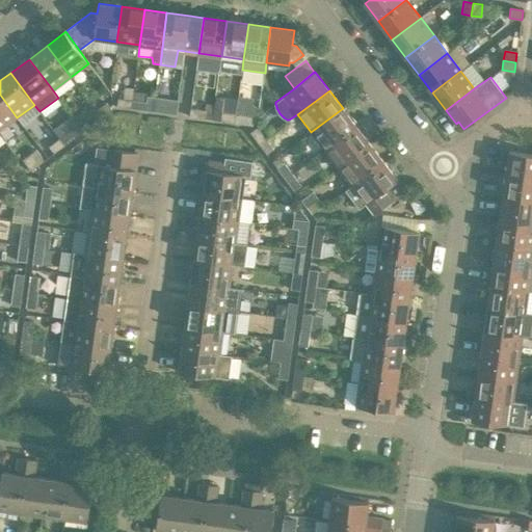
[(132,101),(131,108),(145,110),(148,95),(133,92),(132,101)]
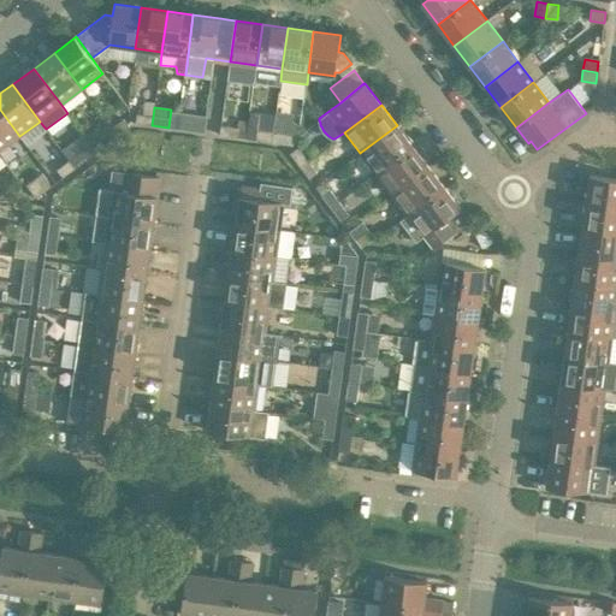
[(0,110),(0,150),(19,136),(0,110)]
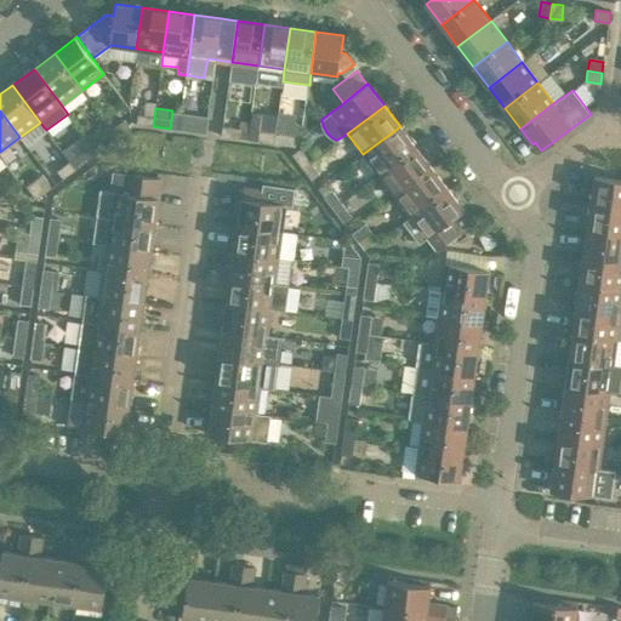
[(181,113),(178,130),(206,134),(209,117),(181,113)]
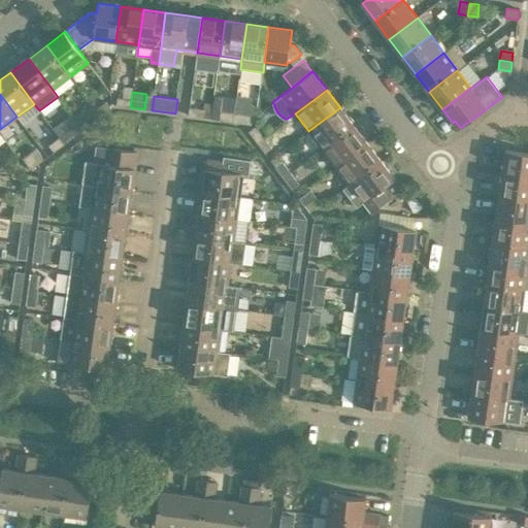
[(116,106),(130,107),(131,100),(118,98),(116,106)]
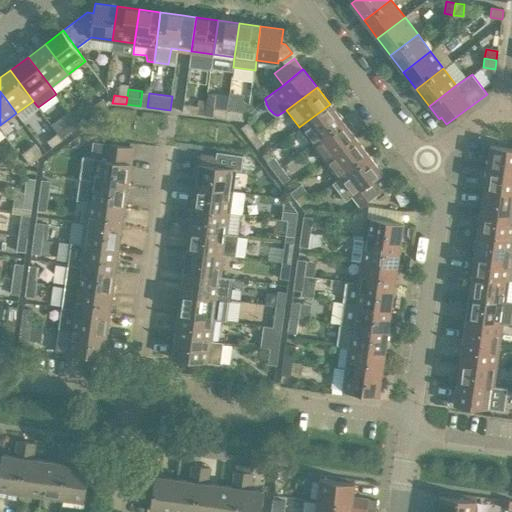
[(92,107),(97,113),(108,106),(103,99),(92,107)]
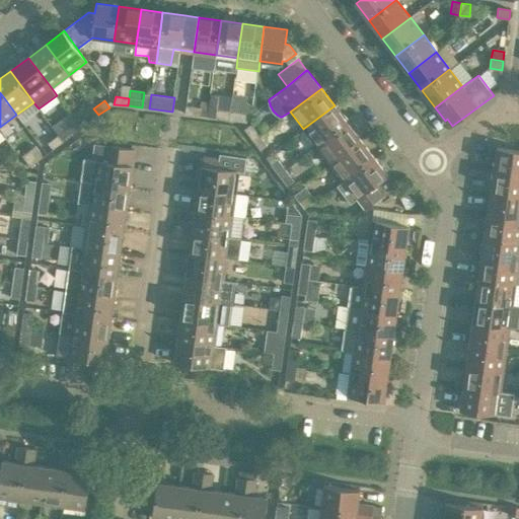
[(184,114),(199,116),(200,107),(187,105),(184,114)]
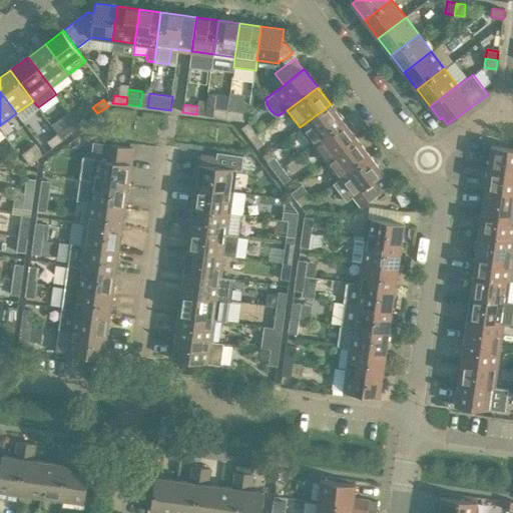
[(344,121),(331,104),(300,127),(313,144),(344,121)]
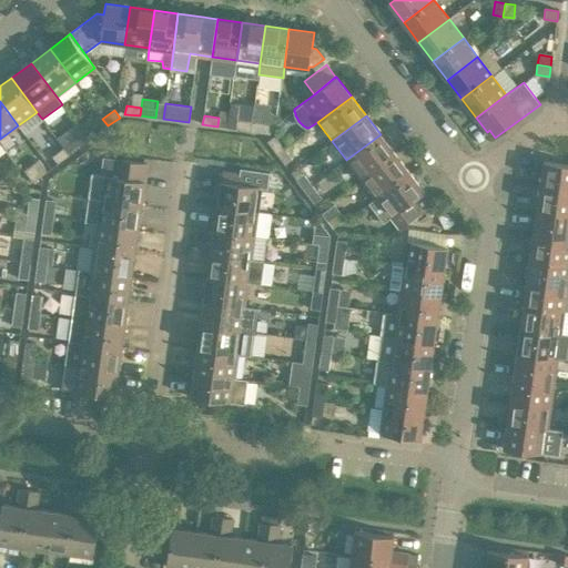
[(108,125),(102,119),(90,128),(95,135),(108,125)]
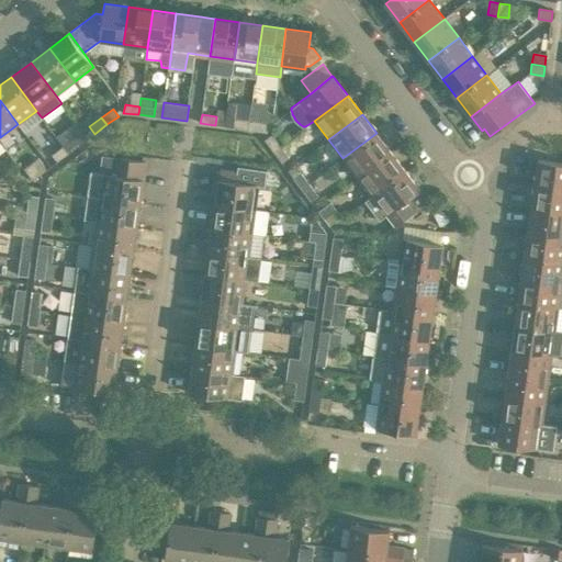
[(248,130),(249,121),(234,120),(233,127),(248,130)]
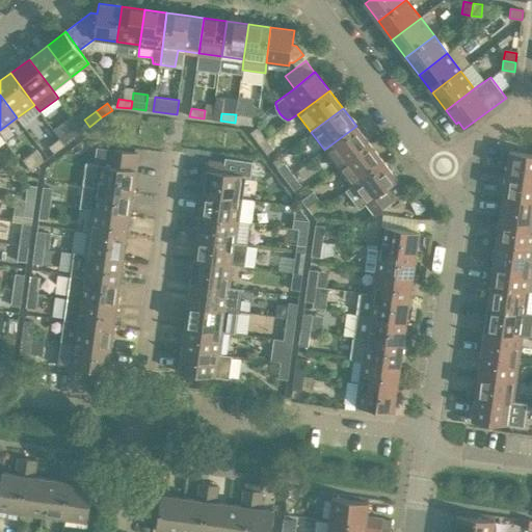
[(236,114),(235,123),(249,125),(250,116),(236,114)]
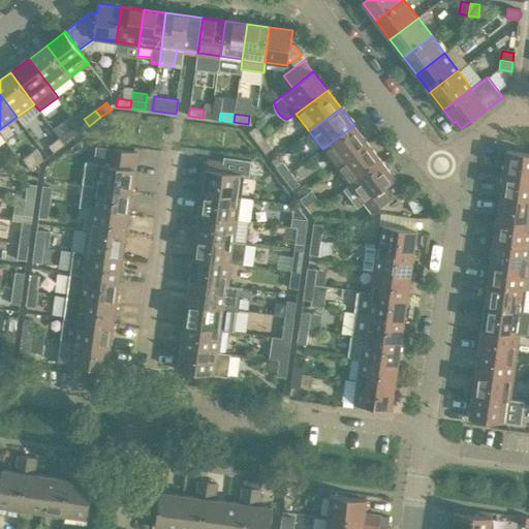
[(368,143),(354,125),(322,149),(336,167),(368,143)]
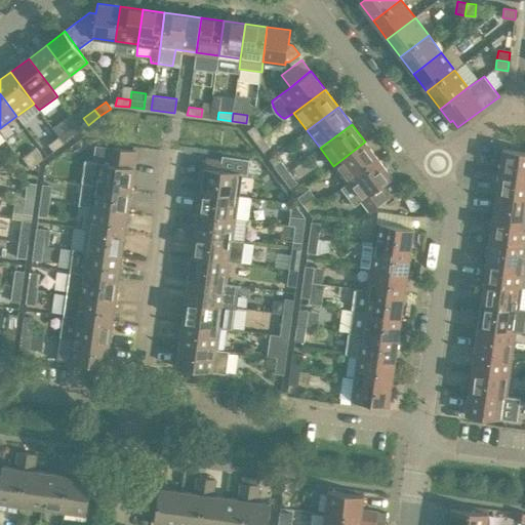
[(255,143),(261,136),(253,126),(247,131),(255,143)]
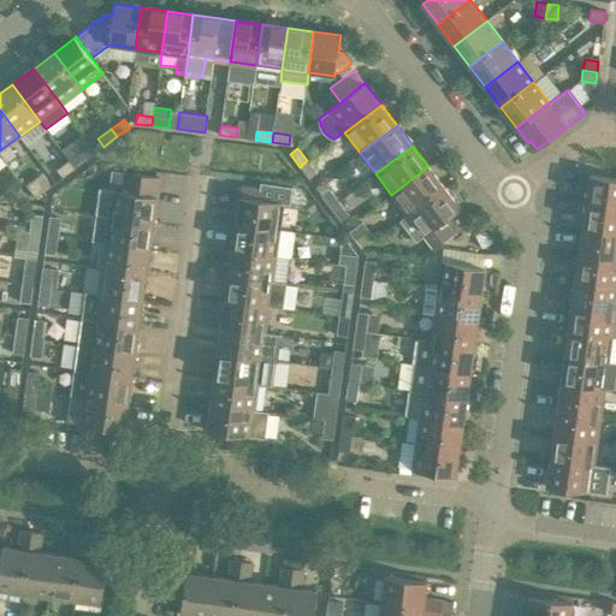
[(70,160),(76,167),(88,159),(82,150),(70,160)]
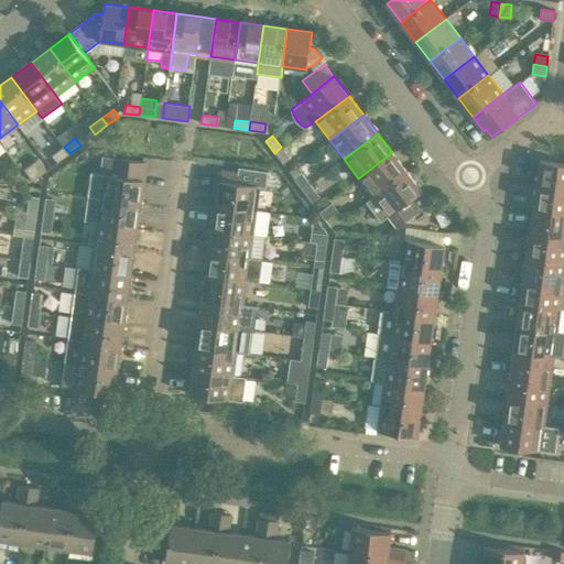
[(69,153),(64,147),(52,155),(57,163),(69,153)]
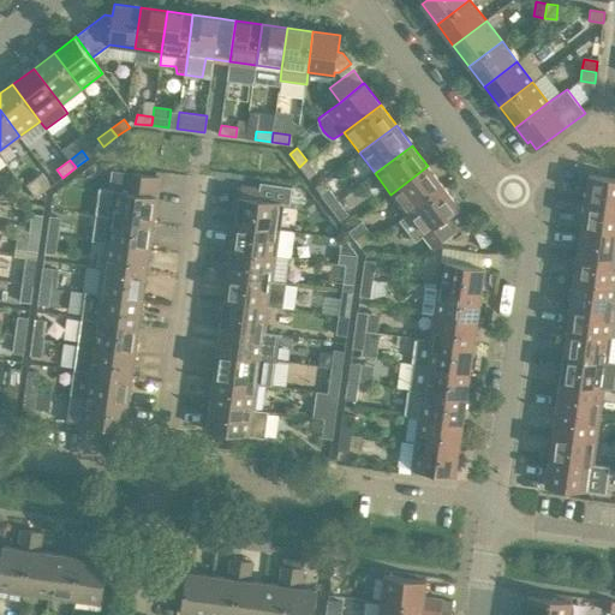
[(306,160),(299,167),(309,179),(316,173),(306,160)]
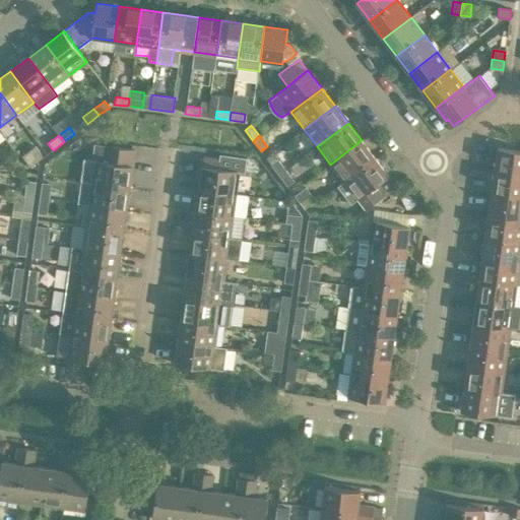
[(375,158),(362,140),(330,165),(343,182),(375,158)]
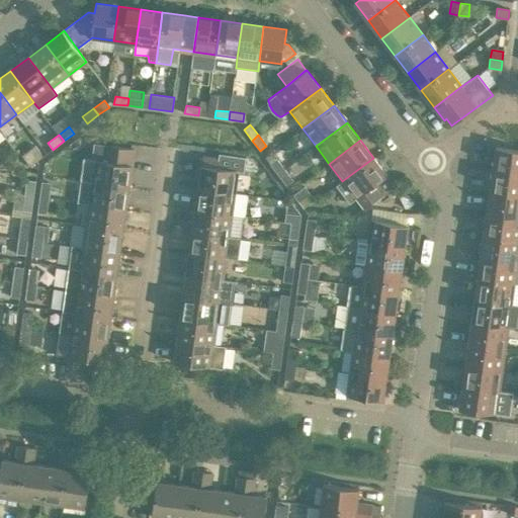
[(84,159),(81,180),(130,187),(133,165),(136,149),(109,145),(106,162),(84,159)]
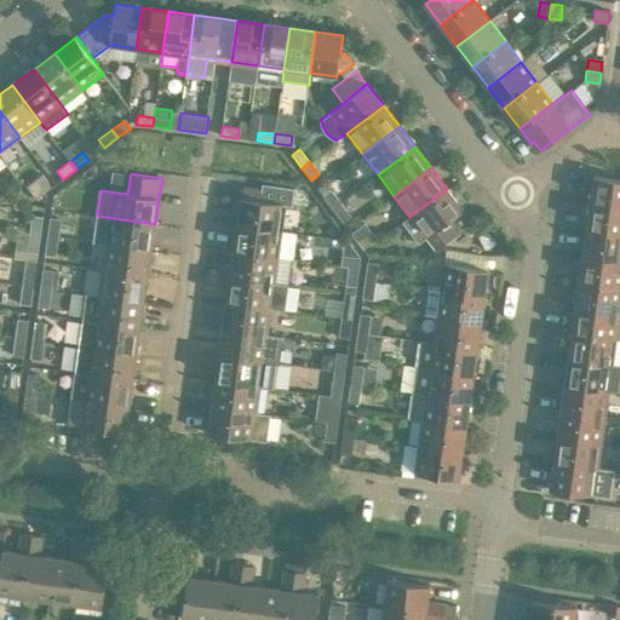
[(34,181),(44,194),(52,188),(41,174),(34,181)]
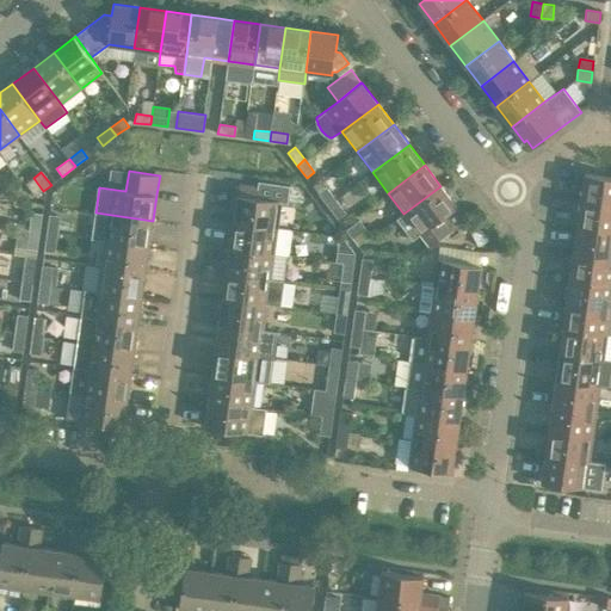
[(610,177),(585,174),(581,201),(610,204),(610,177)]
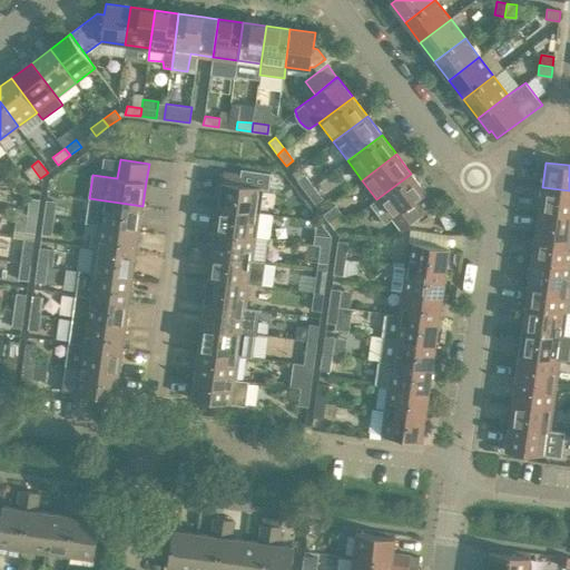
[(40,178),(31,166),(23,172),(33,184),(40,178)]
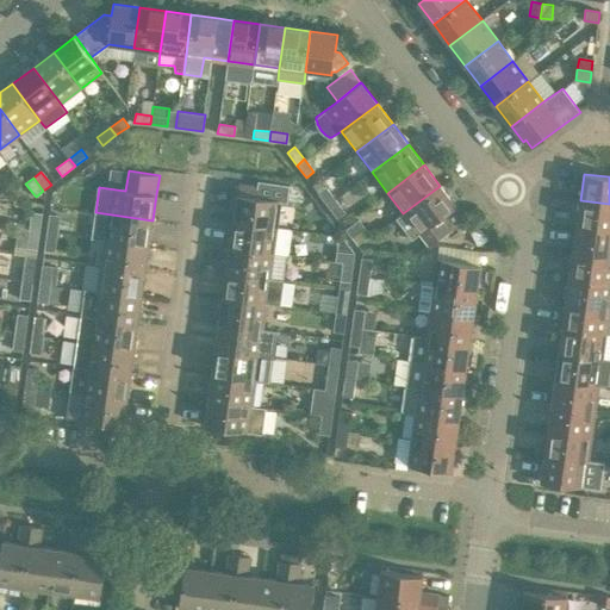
[(277,226),(280,201),(256,198),(257,187),(240,185),(238,195),(237,195),(234,221),(277,226)]
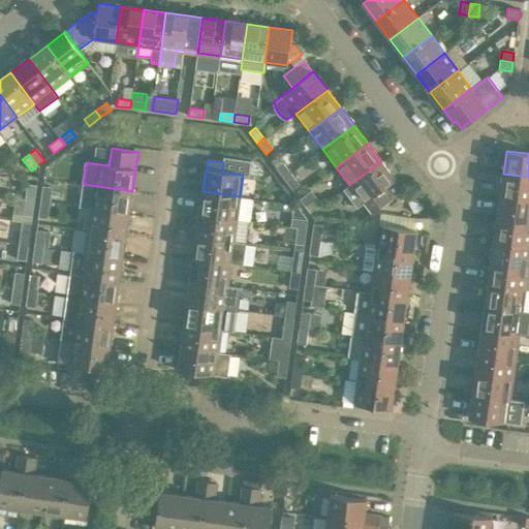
[(395,179),(381,161),(349,185),(350,185),(344,190),(358,208),(364,204),(372,214),(402,190),(395,180),(395,179)]
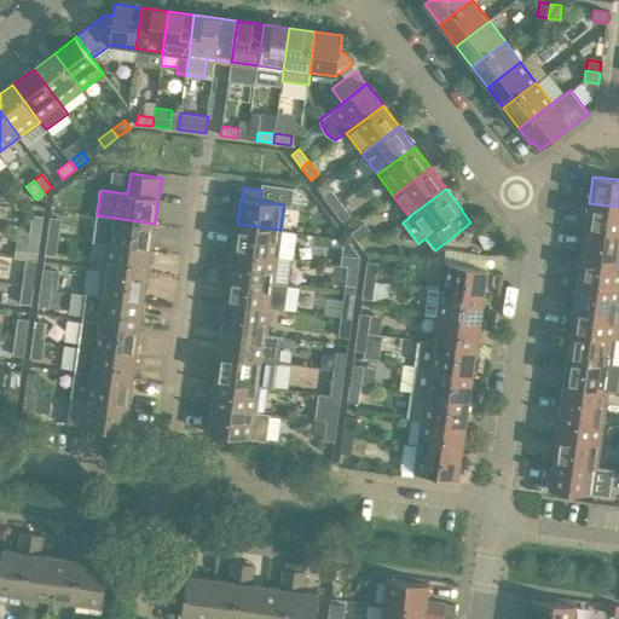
[(333,209),(341,203),(330,190),(323,196),(333,209)]
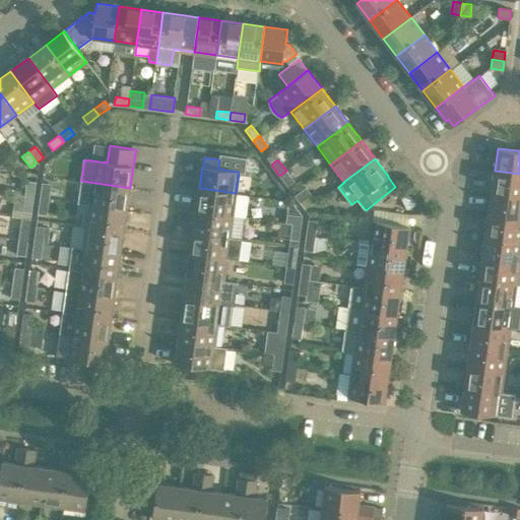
[(286,171),(279,176),(287,186),(295,181),(286,171)]
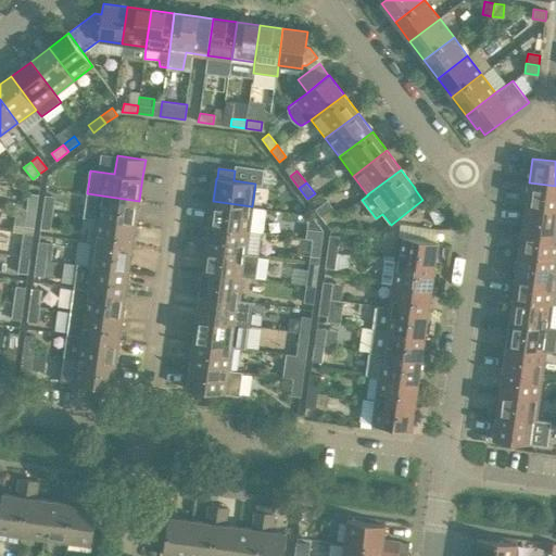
[(555,186),(529,182),(526,206),(555,210),(555,186)]
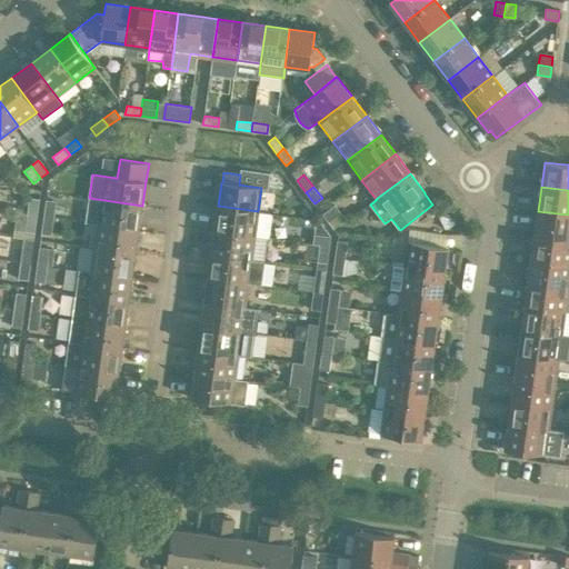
[(27,215),(37,216),(39,199),(30,198),(27,215)]
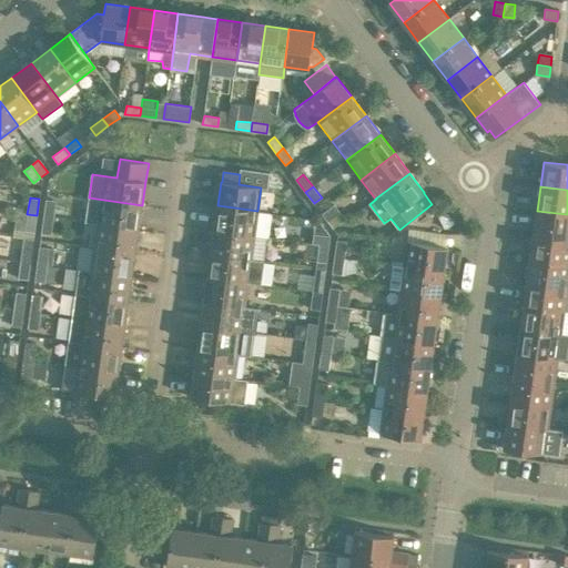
[(99,223),(98,224),(139,230),(142,205),(89,198),(85,222),(99,223)]
